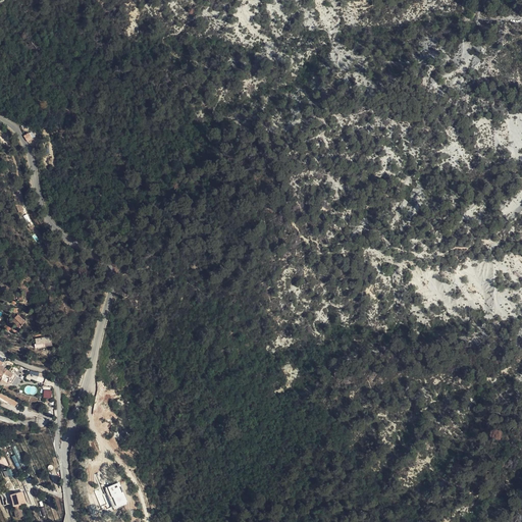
[(16,317),(15,318),(11,322),(10,321),(4,327),(8,330),(14,324),(19,328),(21,326),(22,327),(23,325),(22,324),(25,321),(18,314),(17,315),(16,317)]
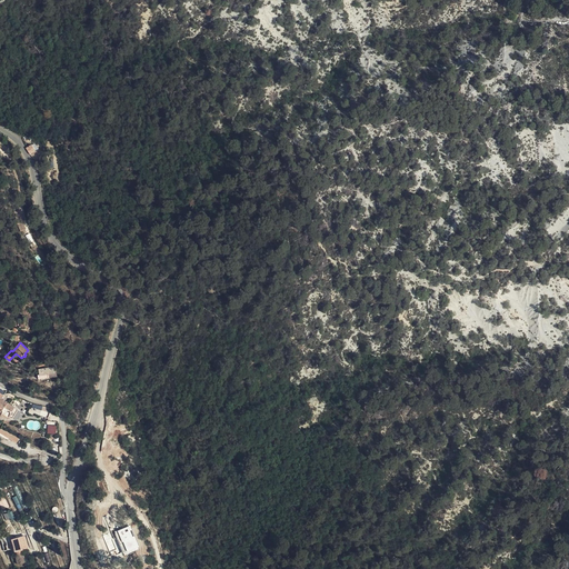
[(57,376),(56,367),(39,369),(40,376),(39,377),(39,379),(57,376)]
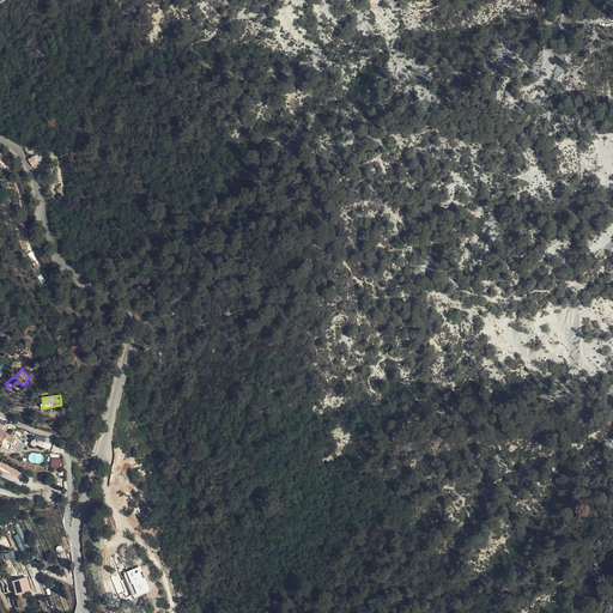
[(10,449),(16,439),(2,431),(0,430),(0,445),(8,451),(10,449)]
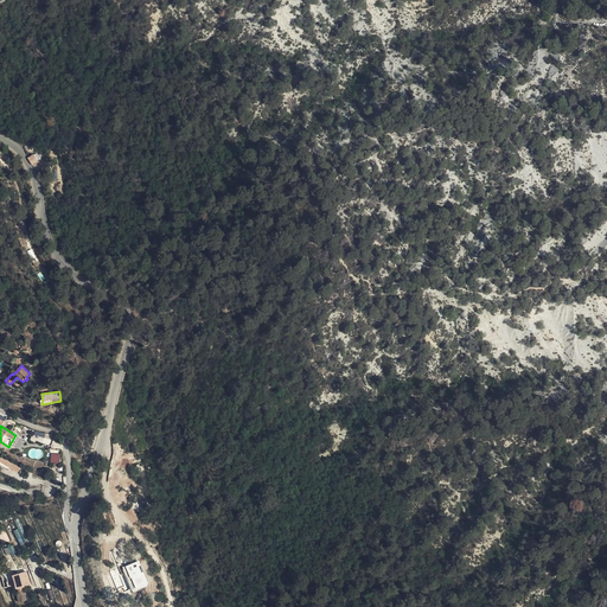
[(20,468),(1,458),(0,460),(0,464),(18,473),(20,468)]
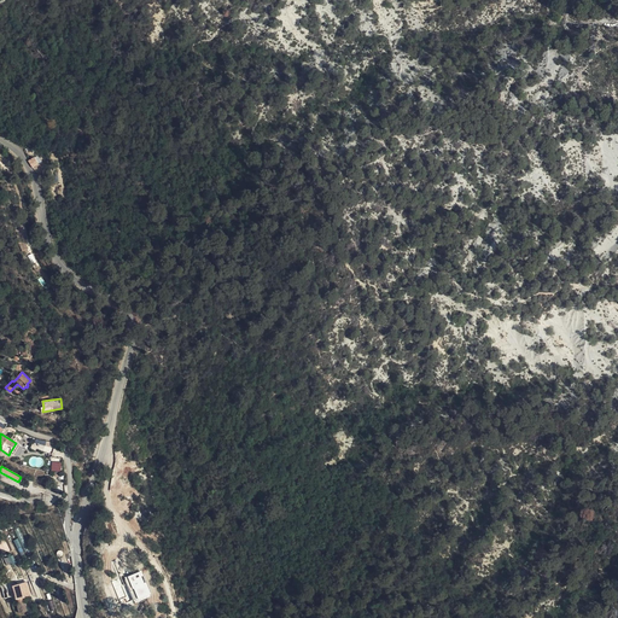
[(143,571),(124,577),(134,602),(151,596),(143,571)]
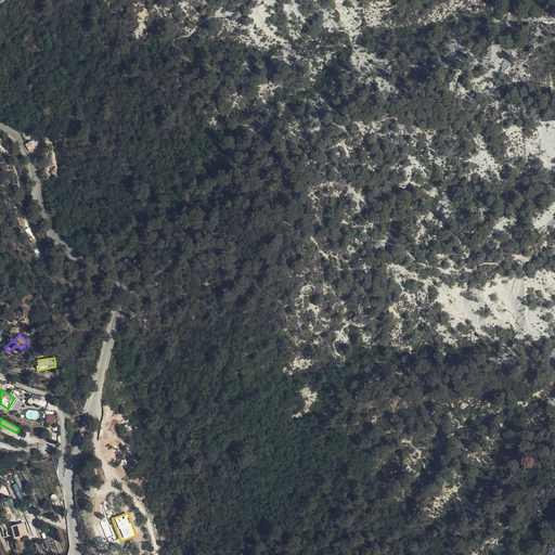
[(22,537),(28,536),(25,527),(20,528),(18,525),(12,527),(13,530),(15,539),(22,537)]
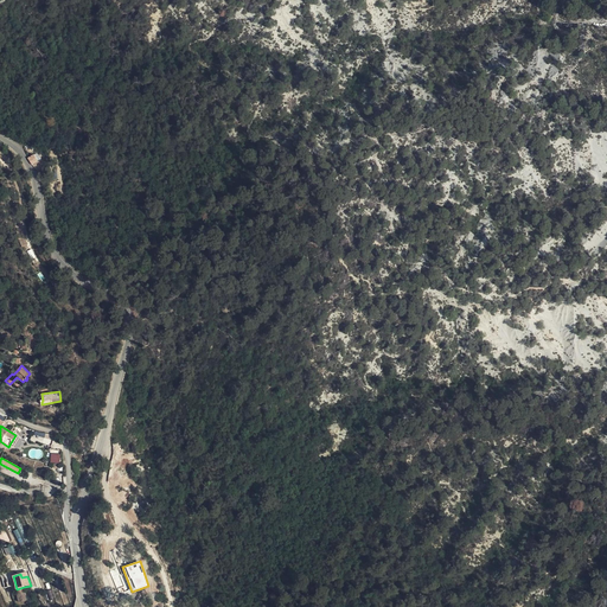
[(27,601),(24,587),(17,589),(19,602),(27,601)]
